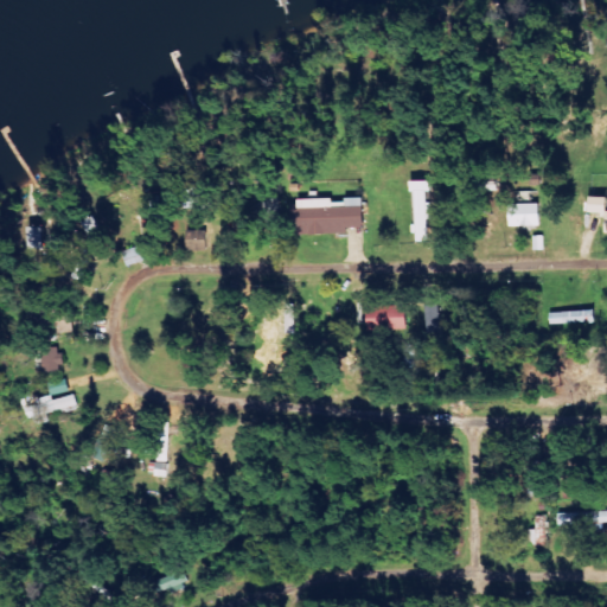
[(414,227),(414,228),(414,242),(428,242),(426,180),(413,181),(414,227)]
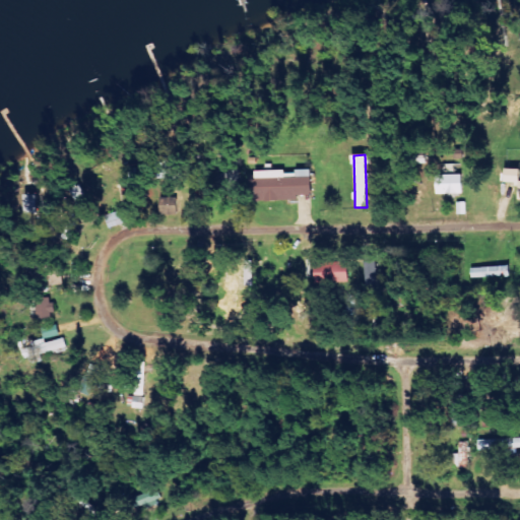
[(519,183),(519,169),(504,168),(504,182),(519,183)]
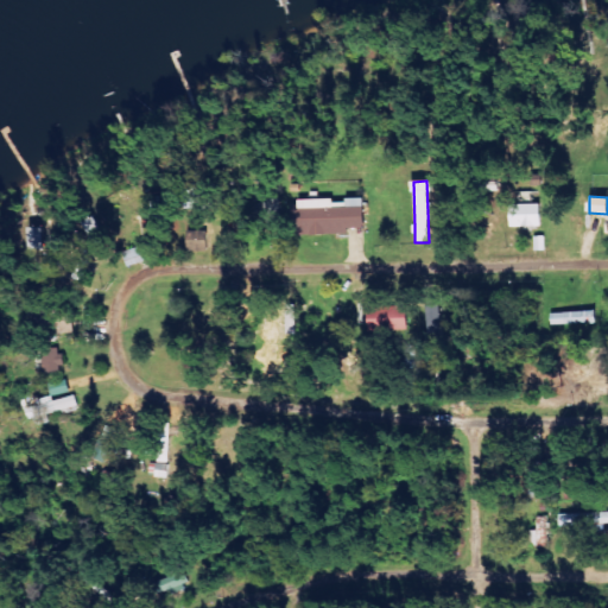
[(363,228),(362,198),(291,200),(292,235),(348,234),(348,228),(363,228)]
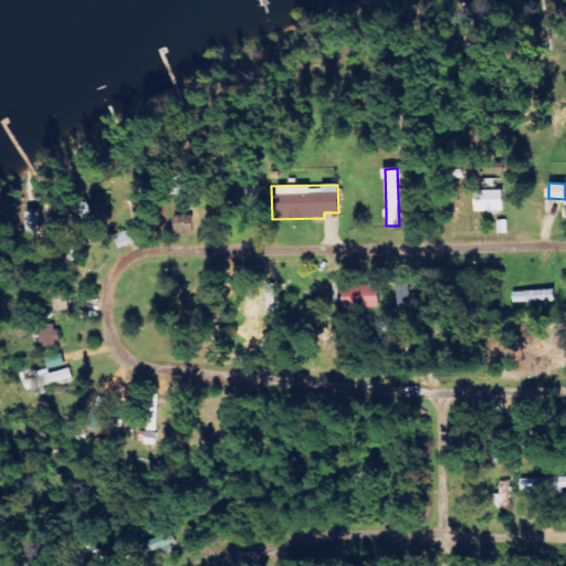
[(502,190),(473,190),(473,211),(503,210),(502,190)]
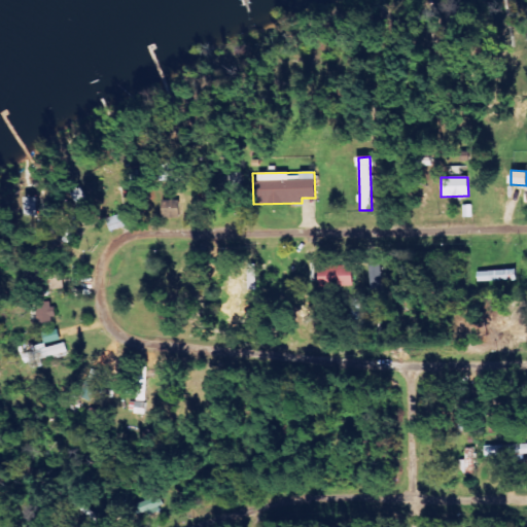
[(351,286),(351,266),(317,266),(317,286),(351,286)]
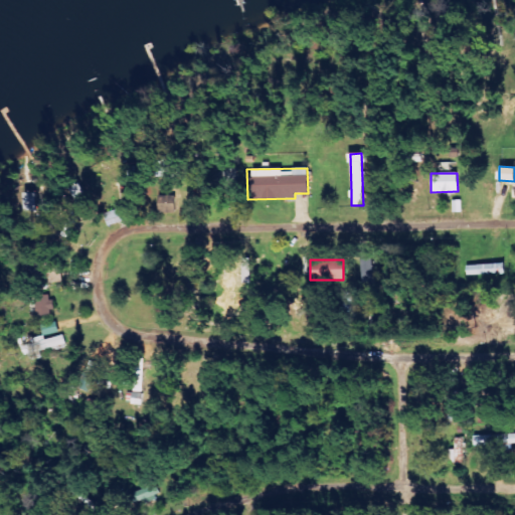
[(53,315),(52,295),(36,296),(37,316),(53,315)]
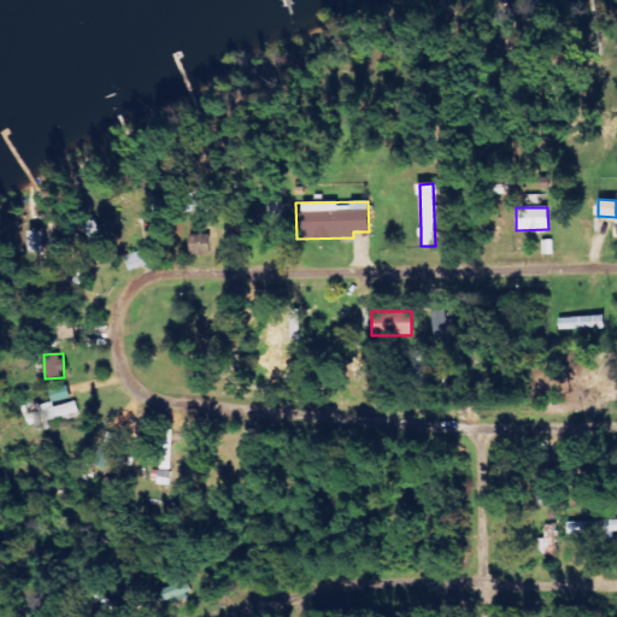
[(29,425),(76,413),(70,388),(50,393),(53,404),(40,407),(41,410),(25,415),(29,425)]
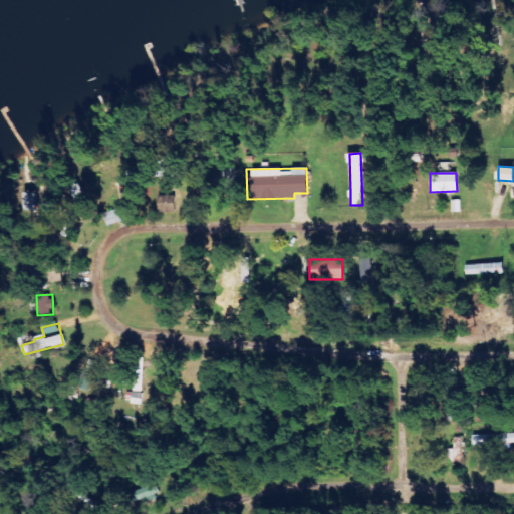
[(513,433),(471,434),(472,444),(513,443),(513,433)]
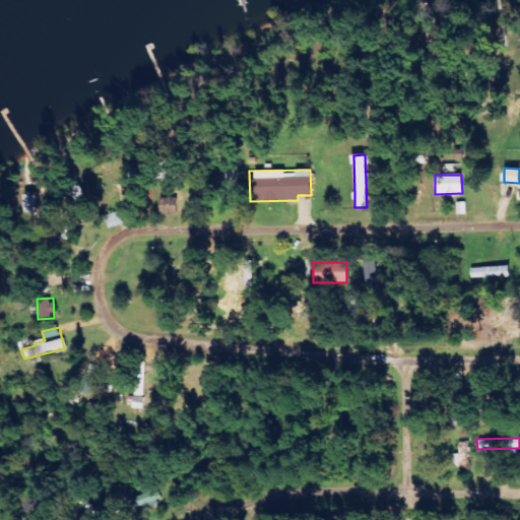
[(160,498),(156,489),(127,501),(131,510),(160,498)]
